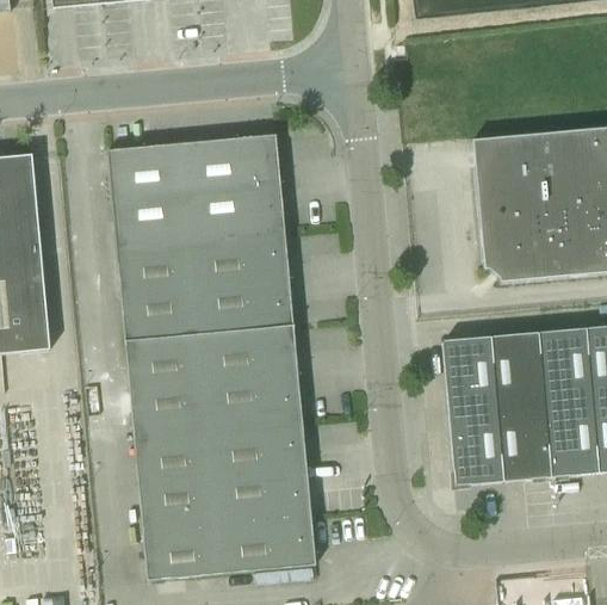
[(0,0),(0,10),(13,8),(12,0),(0,0)]
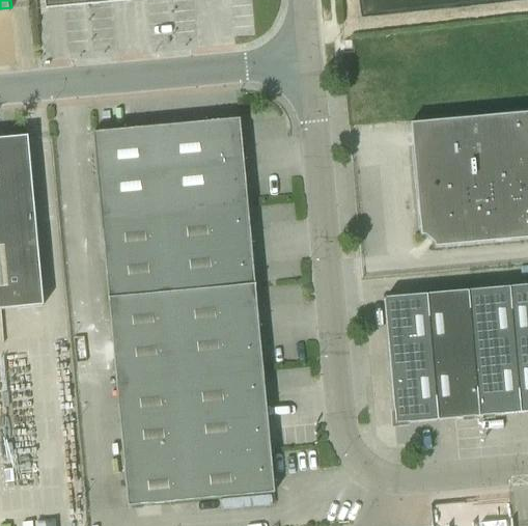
[(527,109),(413,120),(422,232),(426,231),(436,240),(436,243),(527,233),(527,109)]
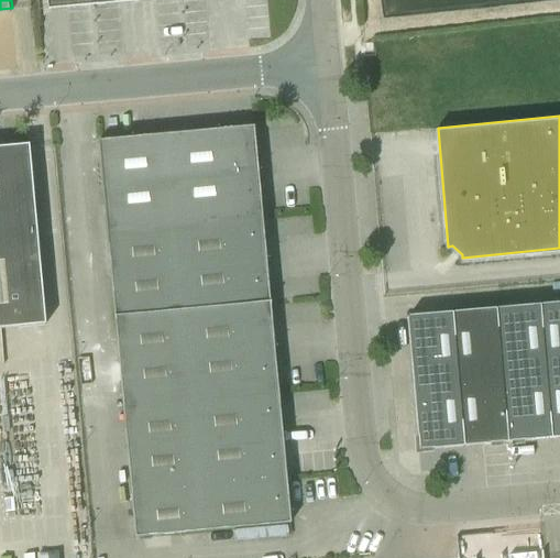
[(105,182),(260,167),(255,122),(100,137),(105,182)]
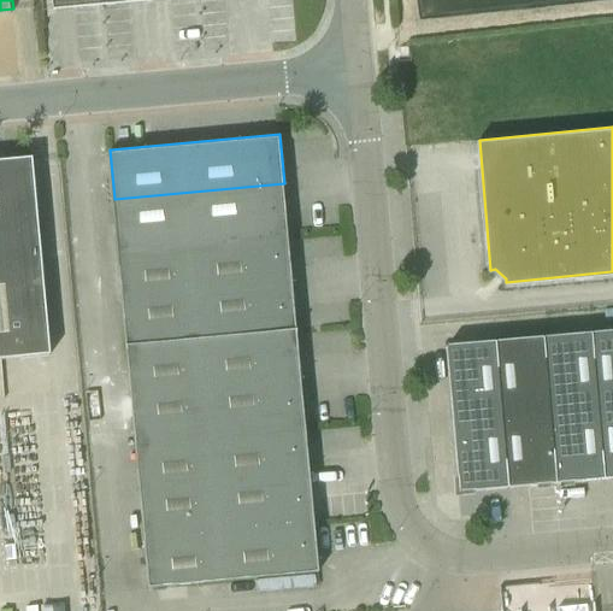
[(0,354),(52,351),(34,157),(0,159),(0,354)]
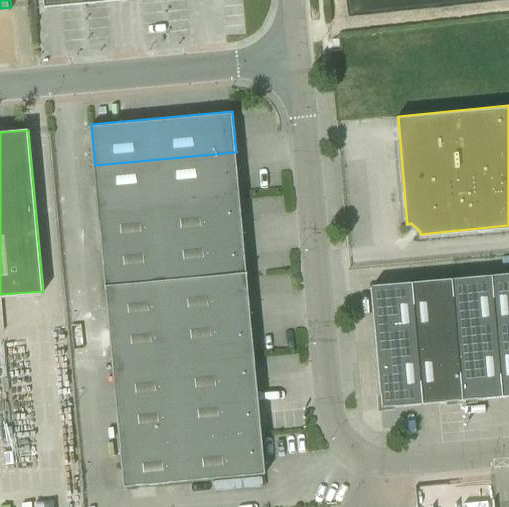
[(98,205),(240,192),(236,152),(95,165),(98,205)]
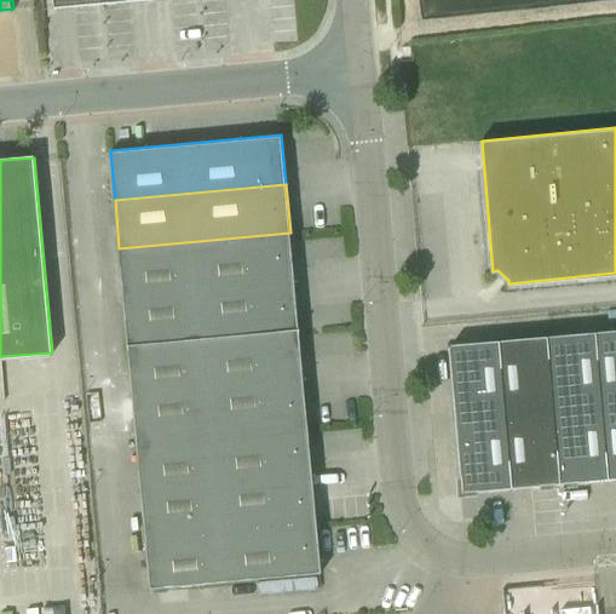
[(124,296),(294,280),(291,233),(119,248),(124,296)]
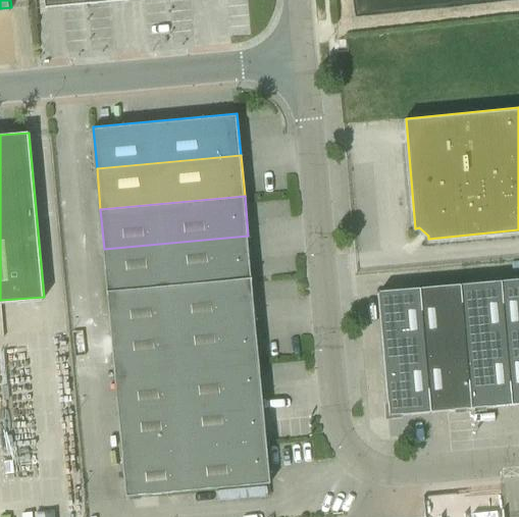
[(108,290),(252,276),(248,236),(104,249),(108,290)]
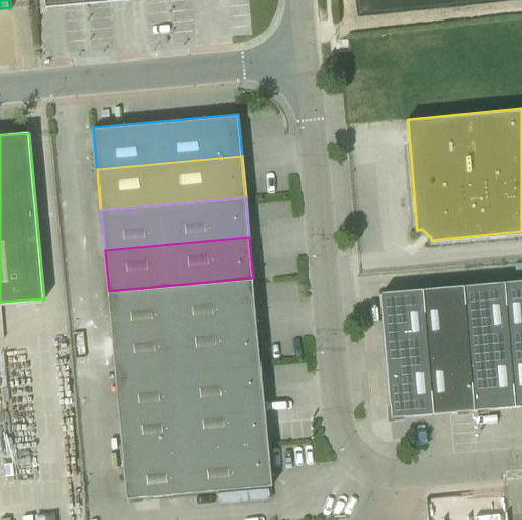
[(112,332),(257,319),(253,278),(109,291),(112,332)]
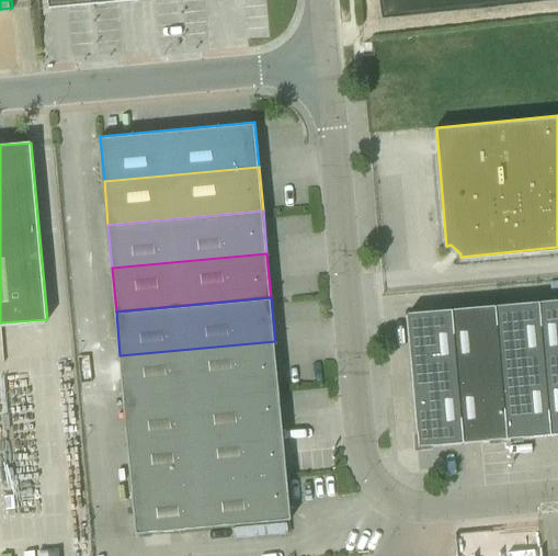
[(557,297),(408,311),(420,444),(557,431),(557,297)]
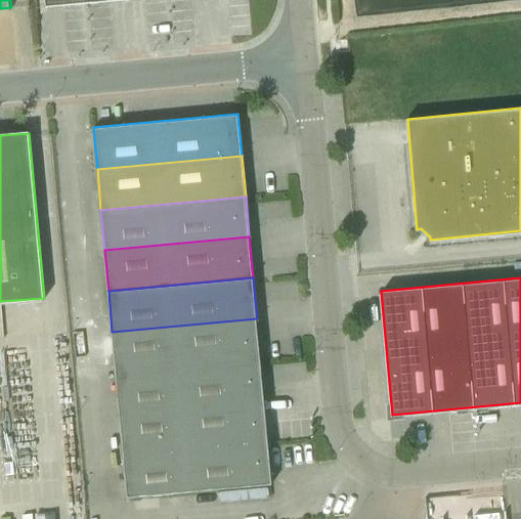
[(116,373),(260,359),(257,318),(112,332),(116,373)]
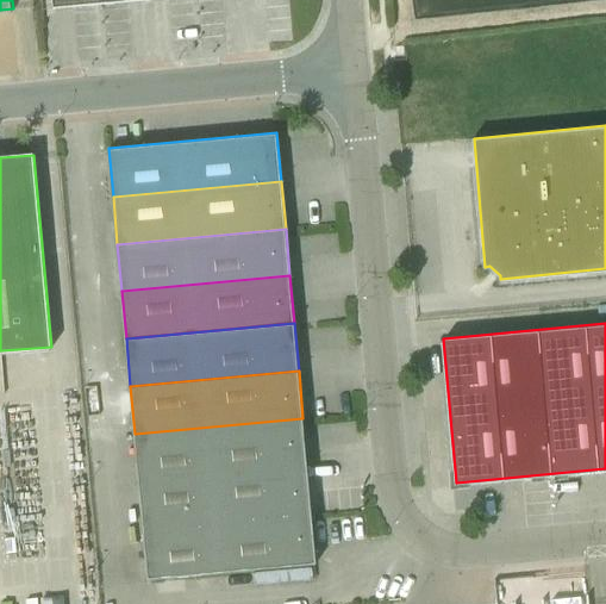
[(139,480),(307,465),(303,418),(135,434),(139,480)]
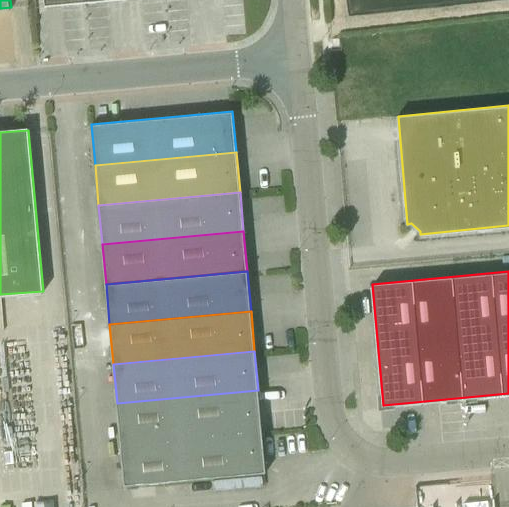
[(120,443),(262,430),(258,390),(117,403),(120,443)]
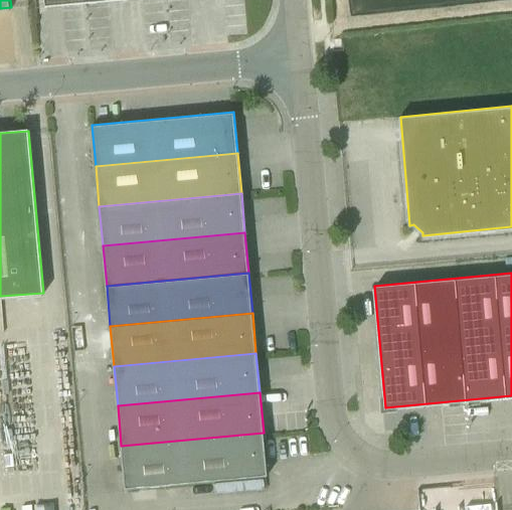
[(264,433),(121,446),(125,487),(267,474),(264,433)]
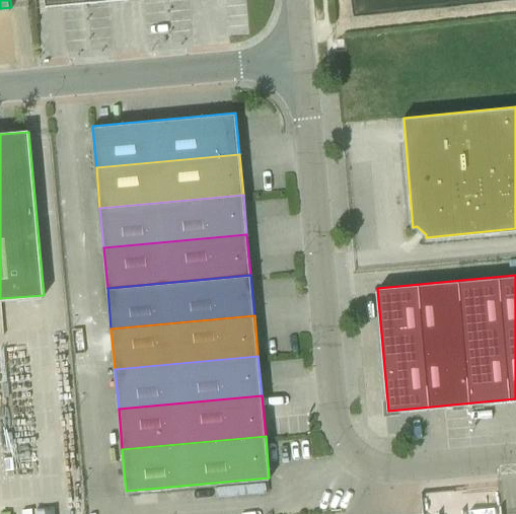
All buildings are outlined.
